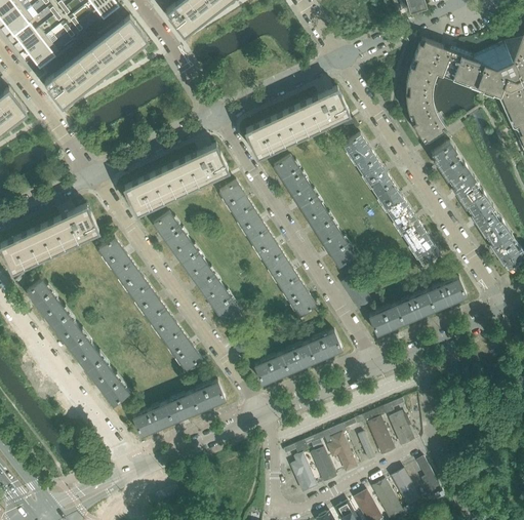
[(9,0),(0,0),(0,8),(10,1),(9,0)]
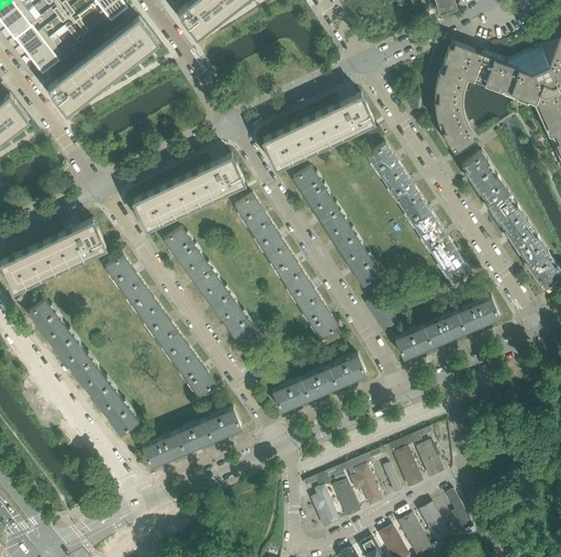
[(120,0),(104,0),(98,6),(104,14),(121,1),(120,0)]
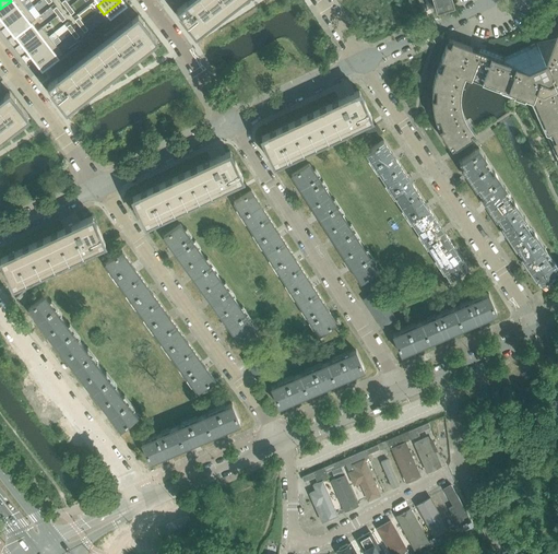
[(197,0),(178,15),(197,39),(247,0),(197,0)]
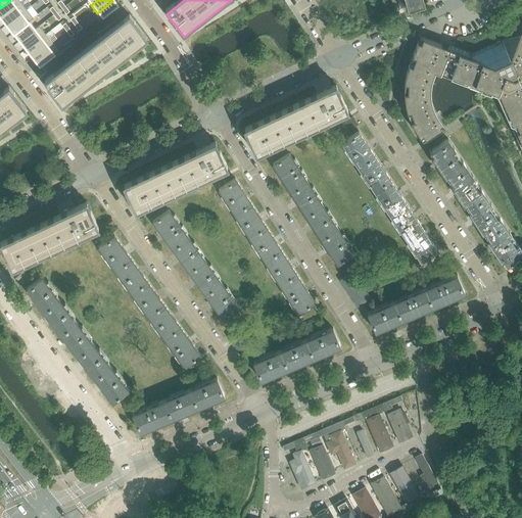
[(397,0),(401,12),(408,9),(410,14),(426,9),(422,0),(397,0)]
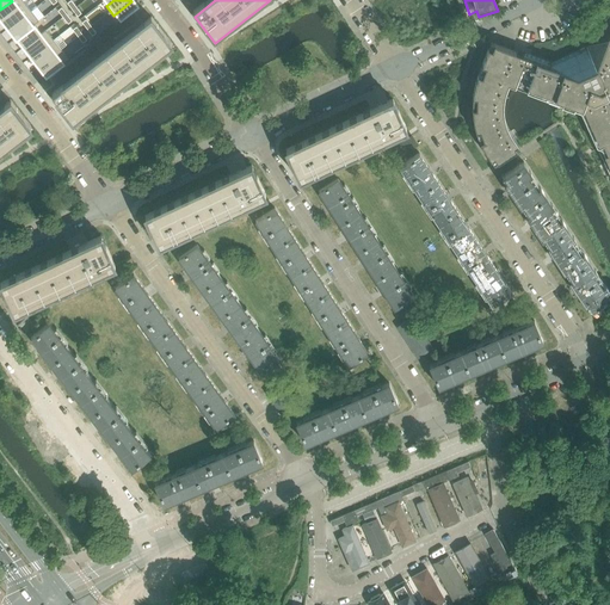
[(12,1),(0,10),(0,22),(1,25),(19,11),(12,1)]
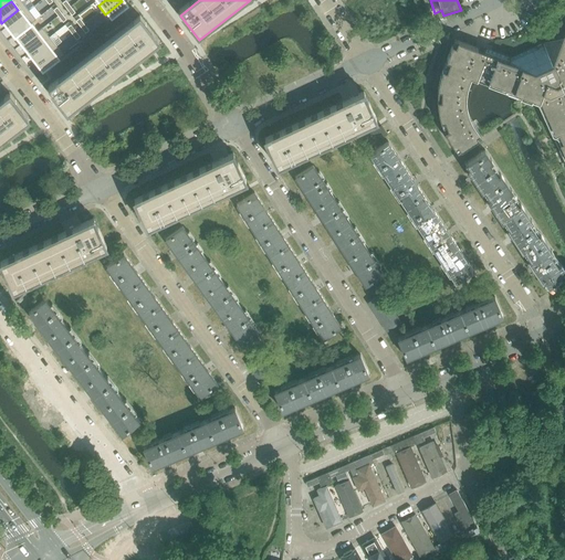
[(122,1),(105,14),(113,24),(129,11),(122,1)]
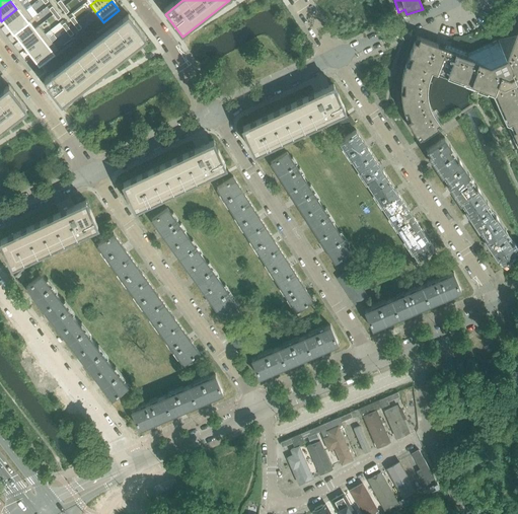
[(16,9),(1,21),(8,29),(23,18),(16,9)]
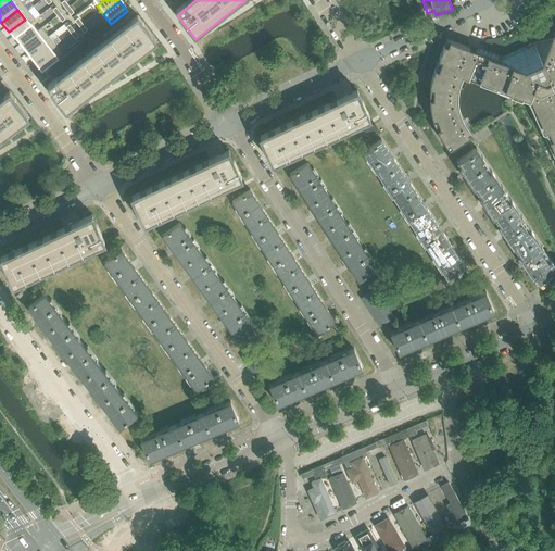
[(25,20),(9,32),(15,40),(32,27),(25,20)]
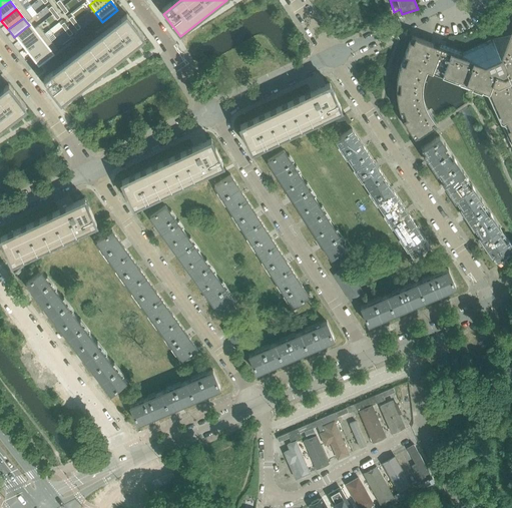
[(47,81),(44,83),(62,105),(145,41),(127,19),(125,20),(110,32),(89,49),(63,69),(47,81)]
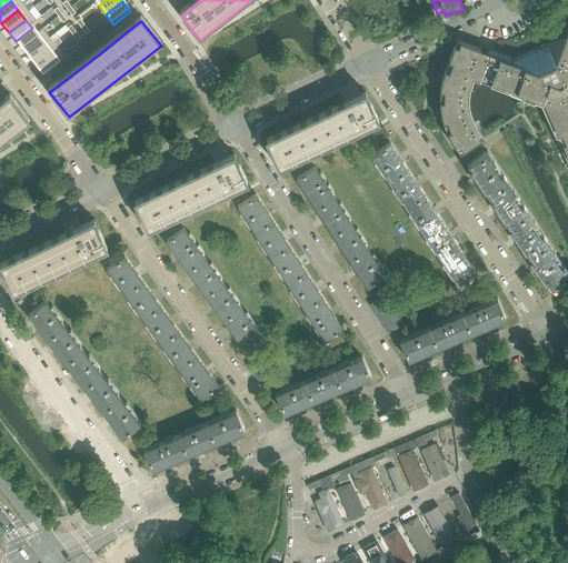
[(32,28),(16,41),(22,50),(39,37),(32,28)]
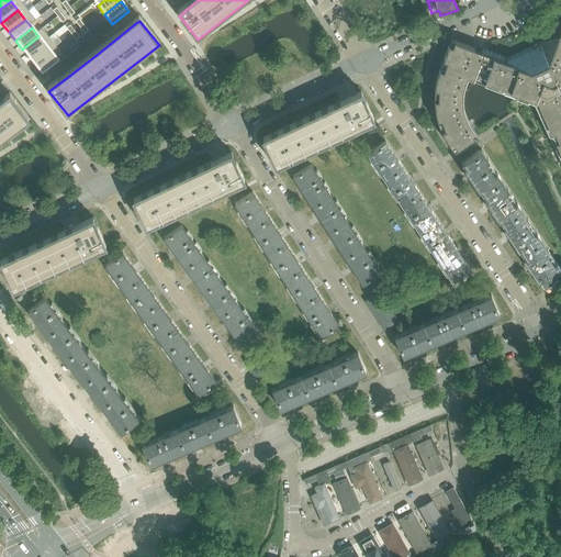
[(38,36),(22,49),(29,58),(45,46),(38,36)]
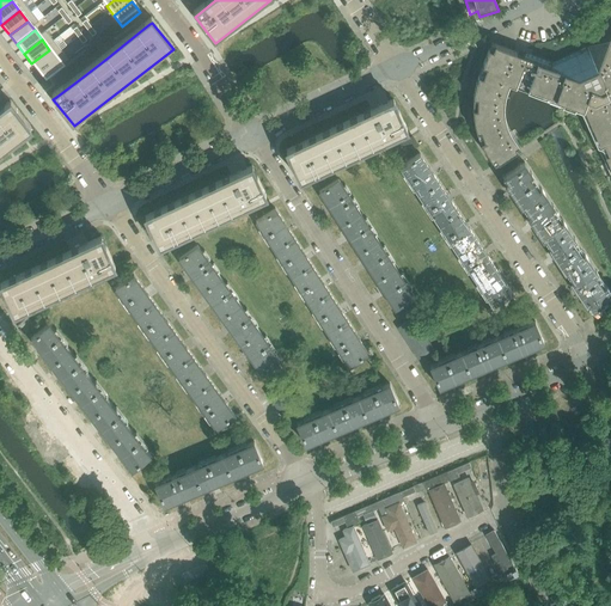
[(610,41),(553,67),(532,59),(527,57),(526,61),(501,51),(493,48),(481,80),(477,89),(475,98),(475,106),(474,115),(475,124),(477,133),(480,141),(483,150),(487,157),(493,165),(496,163),(500,167),(518,155),(519,157),(521,157),(521,155),(523,154),(523,153),(515,145),(513,140),(509,134),(507,128),(506,121),(505,114),(505,106),(506,99),(509,90),(554,105),(558,106),(582,116),(610,178),(610,41)]
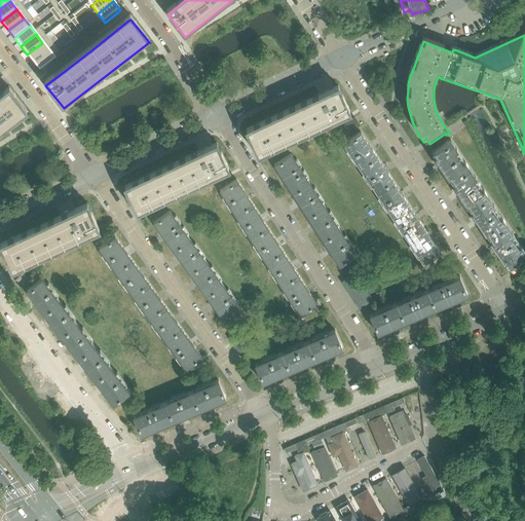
[(42,43),(27,54),(34,63),(49,51),(42,43)]
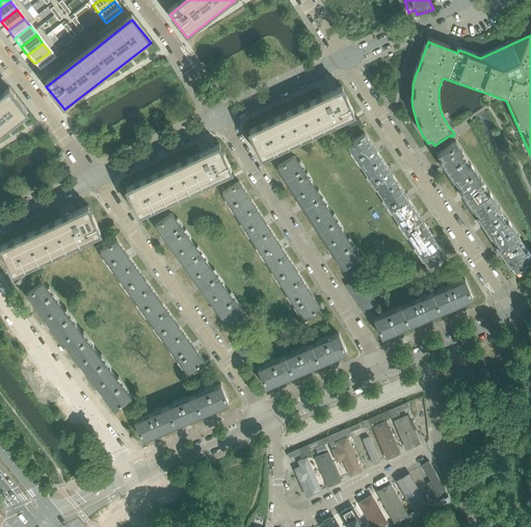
[(50,52),(34,63),(42,73),(57,61),(50,52)]
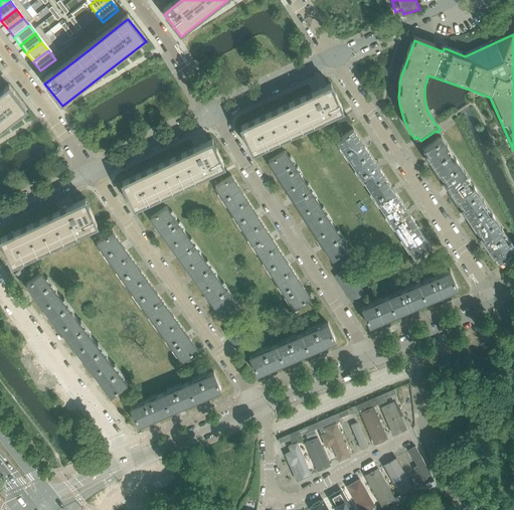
[(332,89),(241,131),(253,156),(344,114),(332,89)]
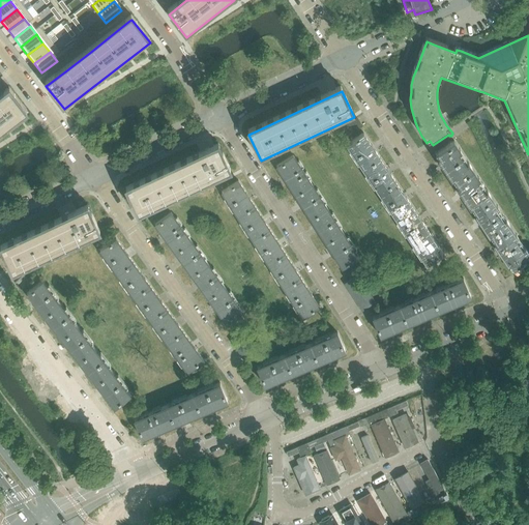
[(0,137),(28,115),(10,92),(0,99),(0,137)]
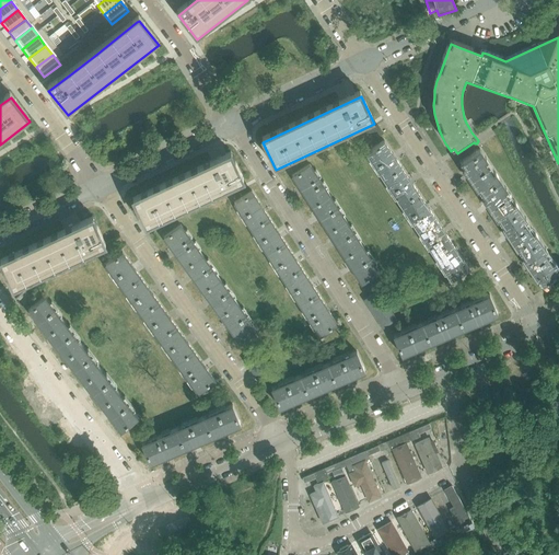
[(383,138),(377,130),(376,130),(377,131),(369,137),(373,145),(382,138),(382,139),(383,138)]
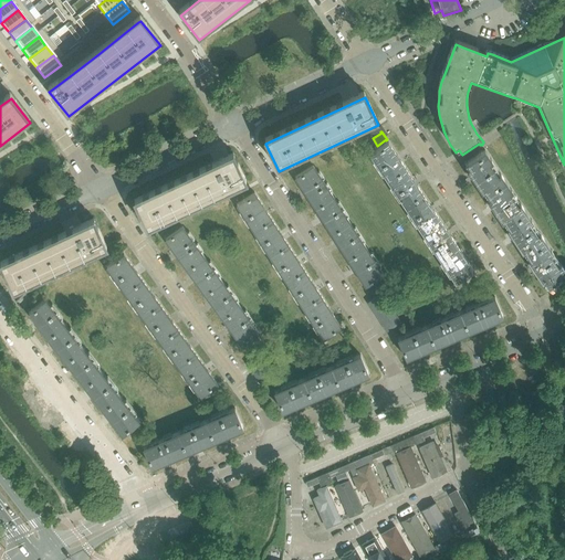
[(406,173),(401,166),(403,165),(399,160),(398,161),(389,148),(373,159),(389,185),(406,173)]
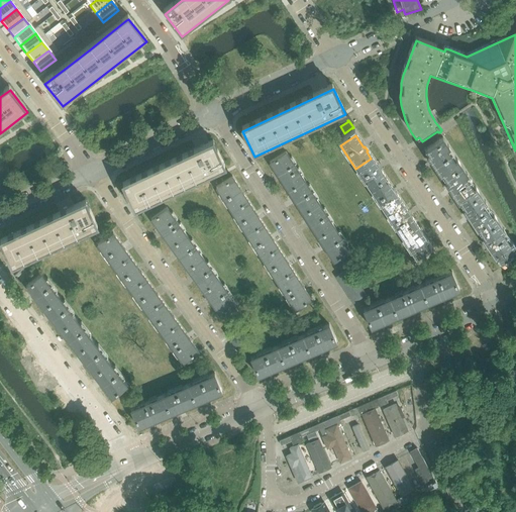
[(462,171),(452,157),(443,143),(428,154),(432,158),(430,160),(433,165),(431,166),(434,170),(436,169),(444,183),(462,171)]
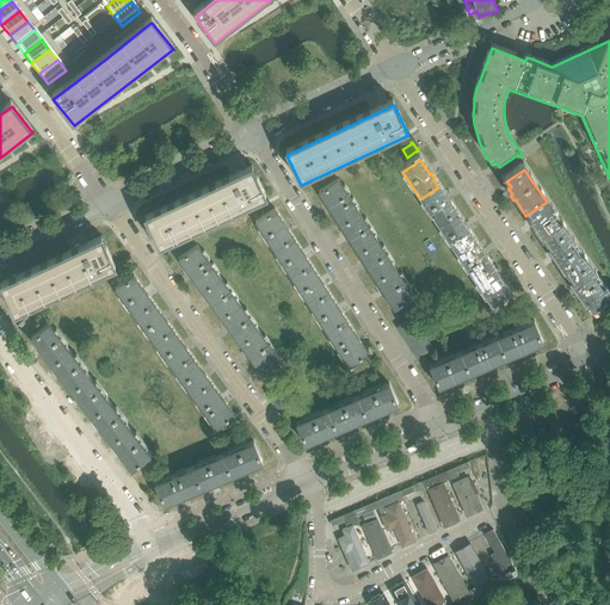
[(253,171),(146,221),(160,251),(267,201),(253,171)]
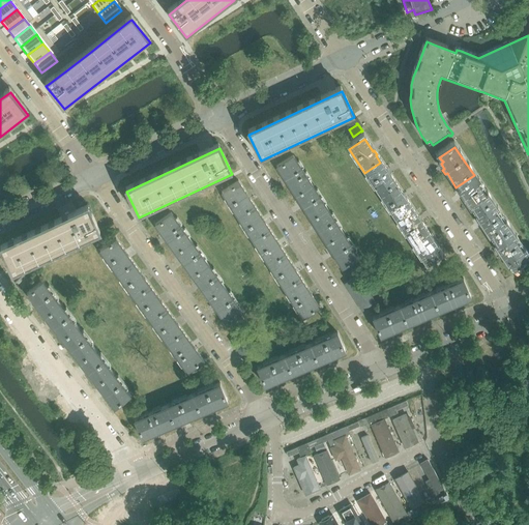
[(313,190),(310,184),(294,161),(278,171),(297,200),(313,190)]
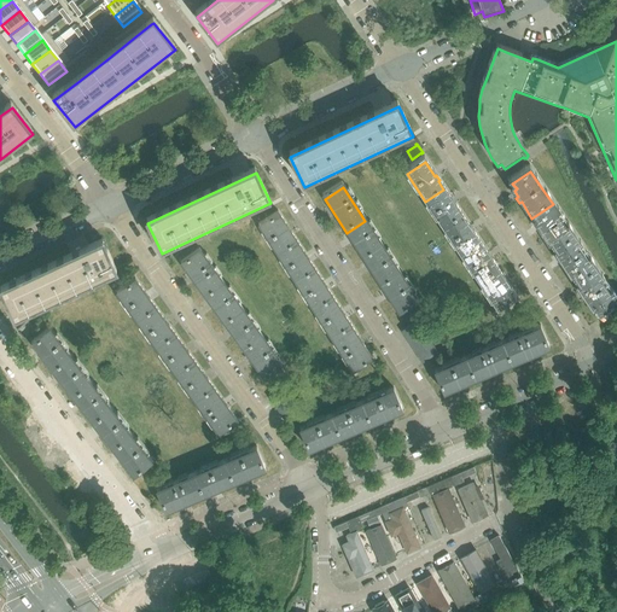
[(443,229),(461,217),(457,209),(458,208),(457,205),(454,202),(453,203),(443,190),(425,202),(443,229)]
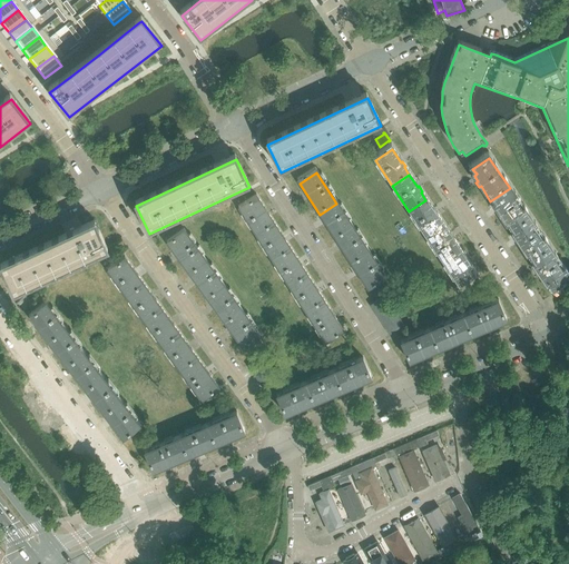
[(530,218),(519,203),(510,188),(490,201),(498,211),(496,213),(499,217),(501,216),(511,231),(530,218)]
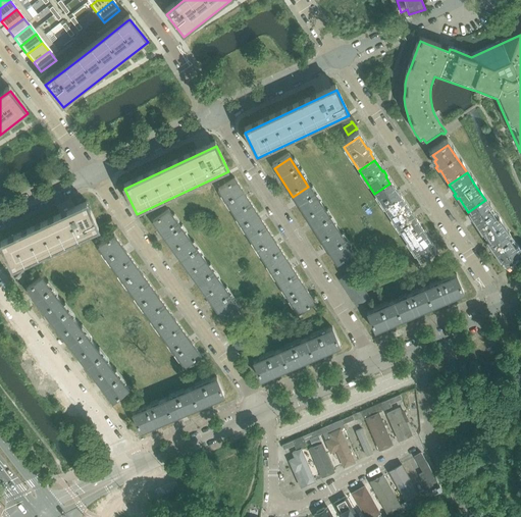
[(251,207),(236,184),(220,194),(236,217),(251,207)]
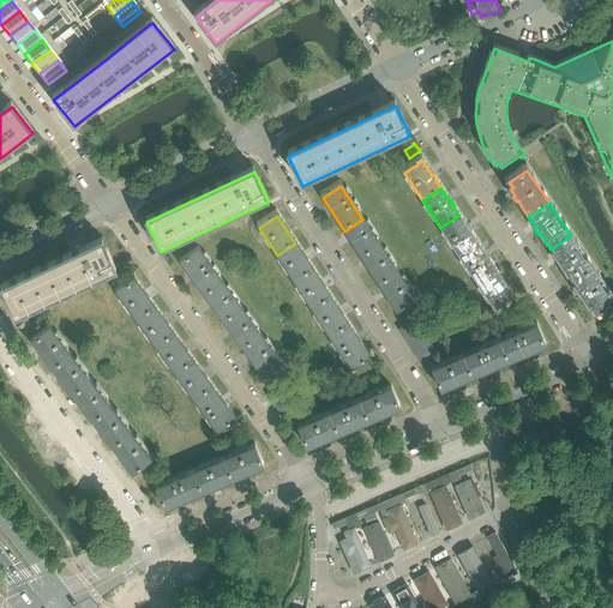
[(478,244),(472,235),(473,234),(469,228),(468,229),(458,216),(440,228),(460,254),(478,244)]
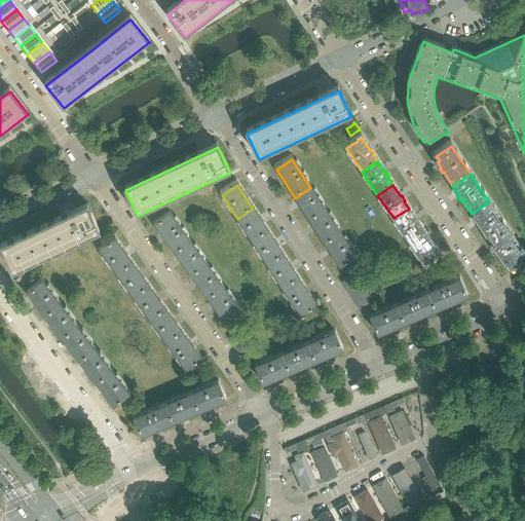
[(326,212),(323,208),(310,188),(295,198),(309,222),(326,212)]
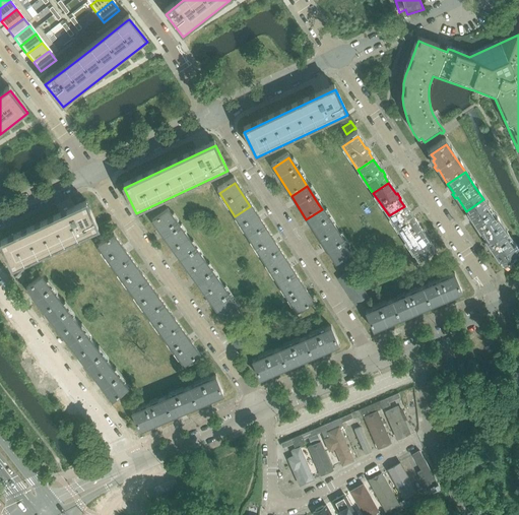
[(502,228),(483,199),(466,211),(472,220),(470,221),(472,223),(473,227),(475,226),(484,239),(502,228)]
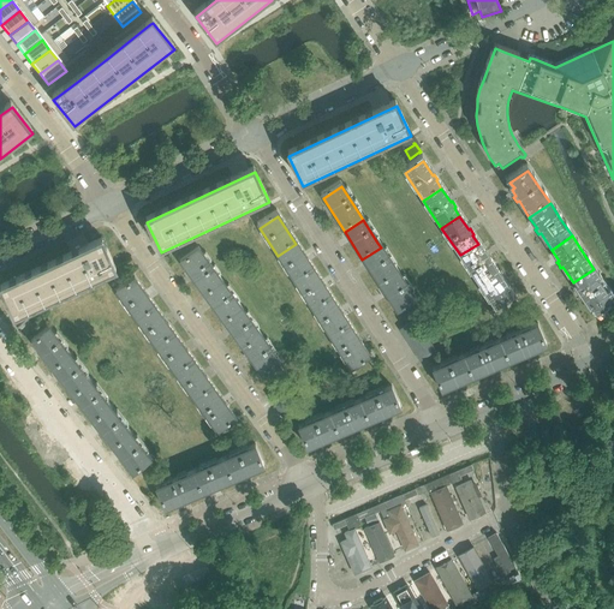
[(103,243),(1,291),(16,321),(118,273),(103,243)]
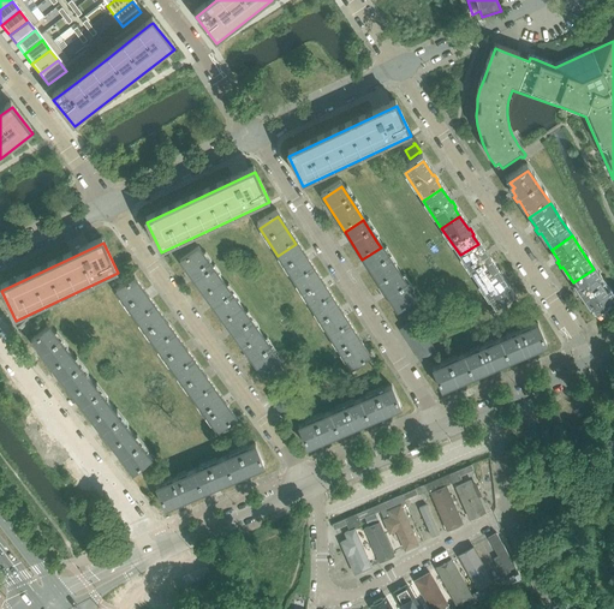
[(296,284),(314,272),(296,244),(278,256),(296,284)]
